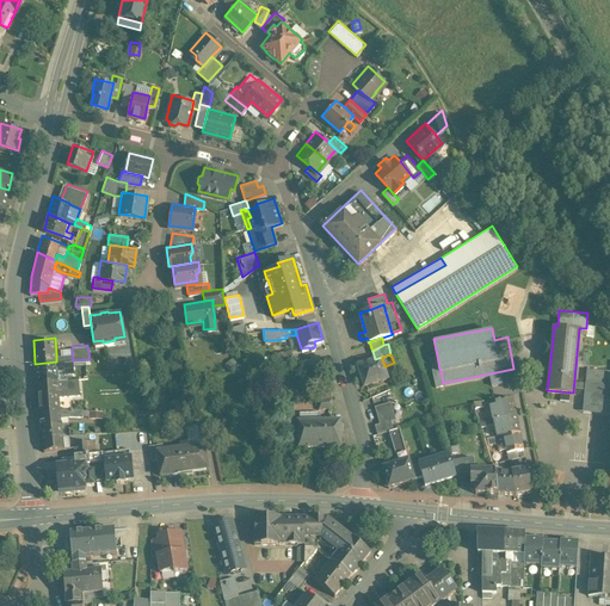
[(437,356),(430,357),(435,384),(443,383),(441,370),(439,370),(437,356)]
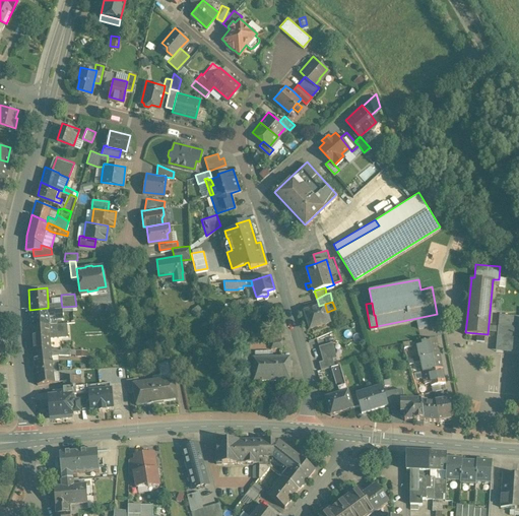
[(319,306),(305,310),(311,326),(330,320),(329,320),(327,312),(325,305),(325,304),(319,306)]
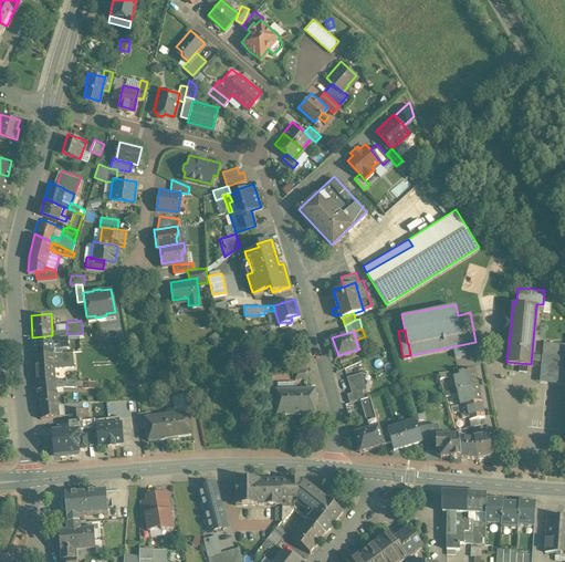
[(67,334),(52,335),(53,341),(59,341),(60,344),(67,344),(67,334)]
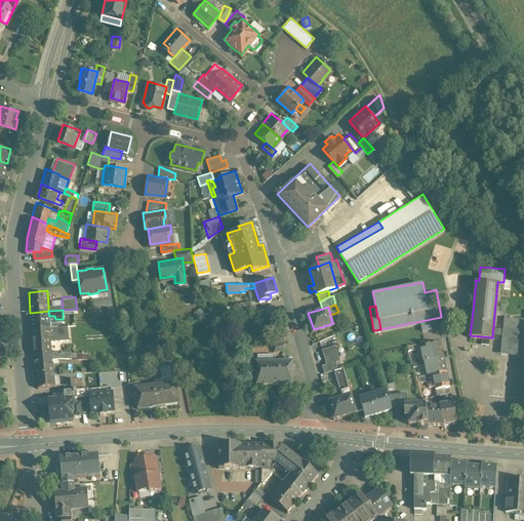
[(48,311),(30,313),(31,326),(49,325),(49,316),(48,311)]
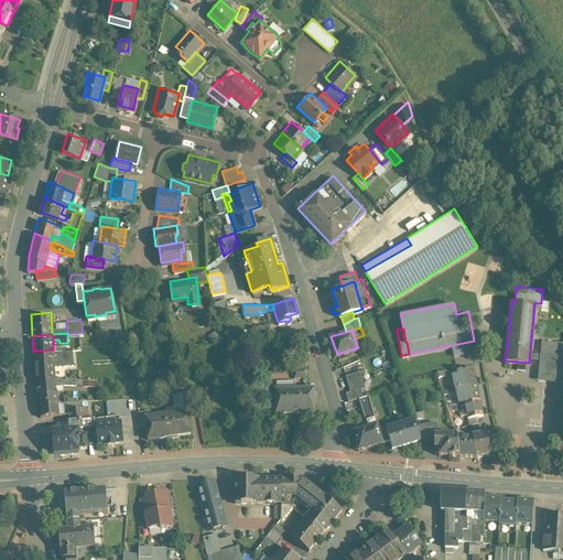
[(562,341),(541,338),(540,351),(562,353),(562,341)]
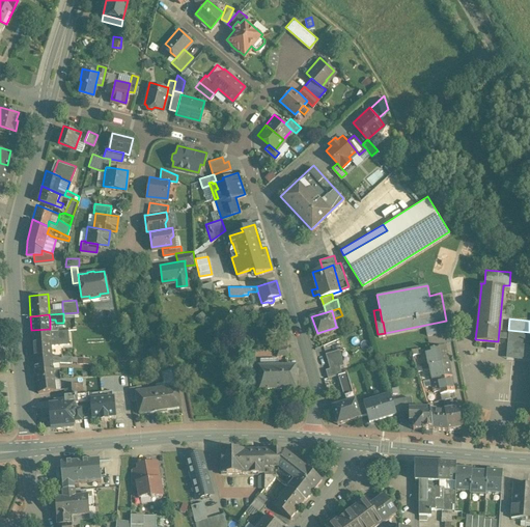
[(67,328),(50,329),(51,342),(68,341),(67,328)]
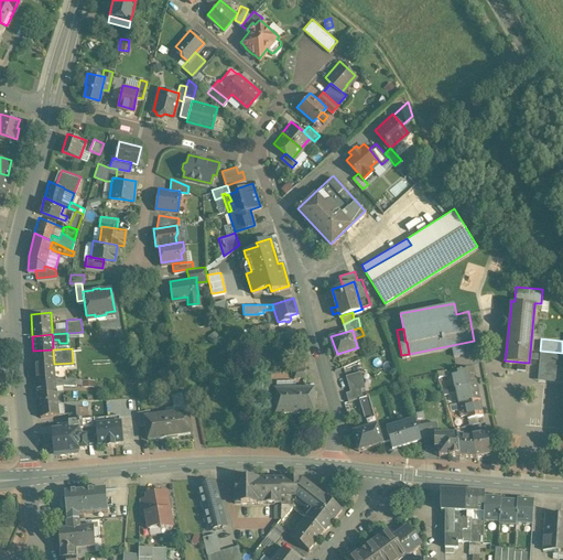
[(53,350),(33,351),(35,378),(55,377),(54,364),(53,350)]
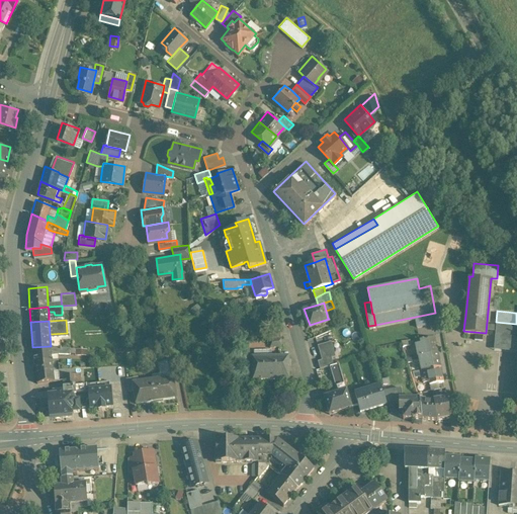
[(279,328),(266,329),(267,337),(280,335),(279,328)]
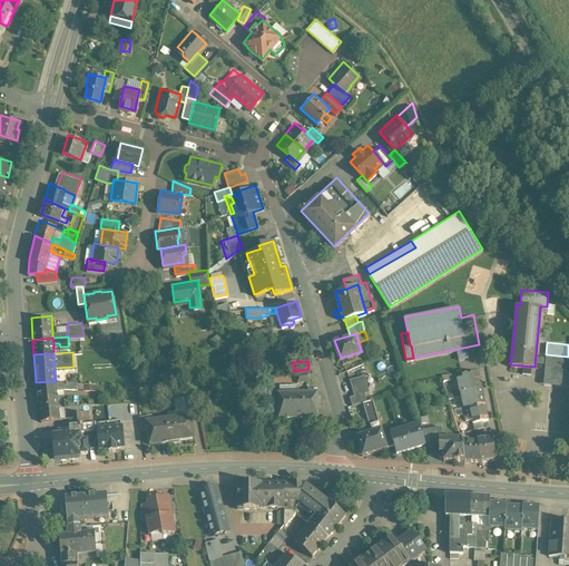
[(308,369),(294,371),(295,371),(296,380),(310,379),(308,369)]
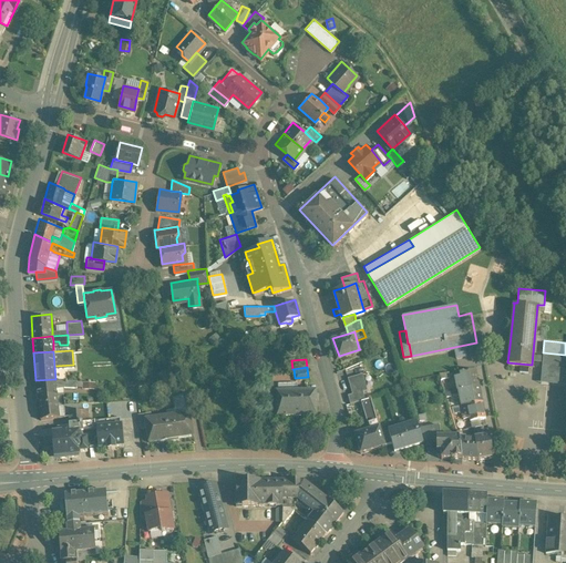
[(379,423),(370,395),(364,397),(362,389),(371,387),(366,368),(354,370),(359,386),(352,388),(356,399),(360,398),(364,412),(364,413),(366,413),(369,427),(379,423)]
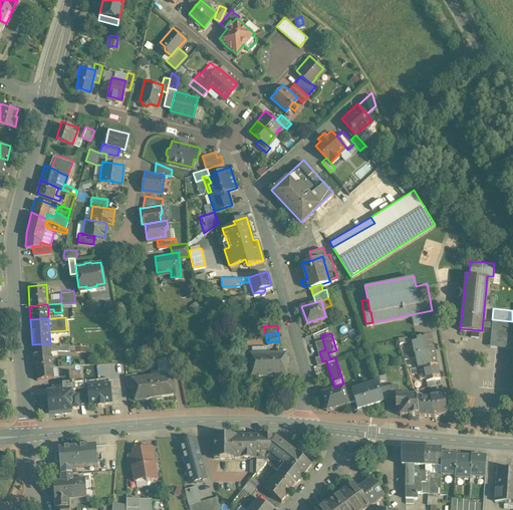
[(431,333),(417,335),(418,338),(420,350),(434,347),(431,333)]
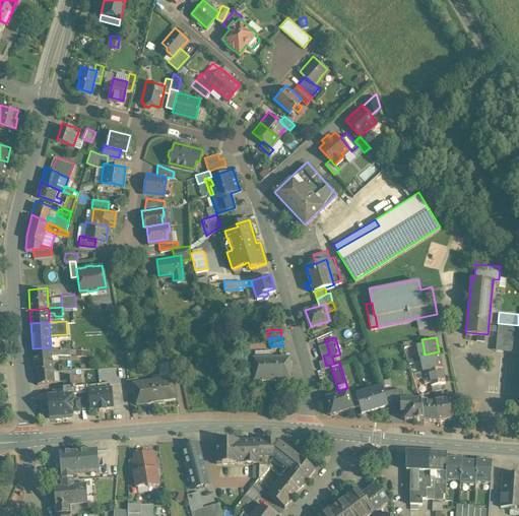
[(325,339),(316,342),(320,356),(323,356),(329,353),(325,339)]
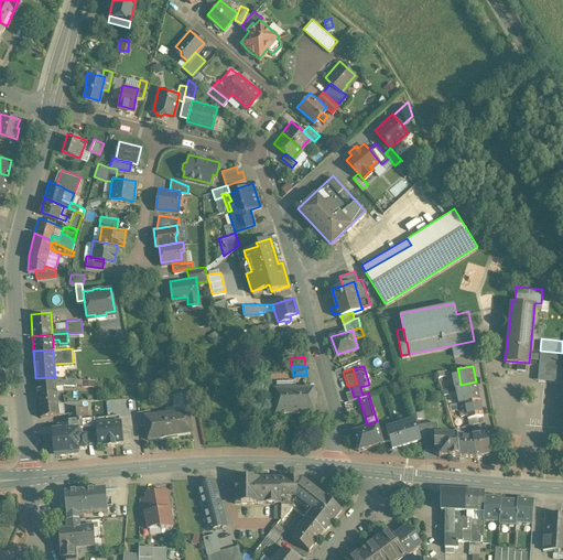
[(458,372),(452,373),(454,386),(461,385),(458,372)]
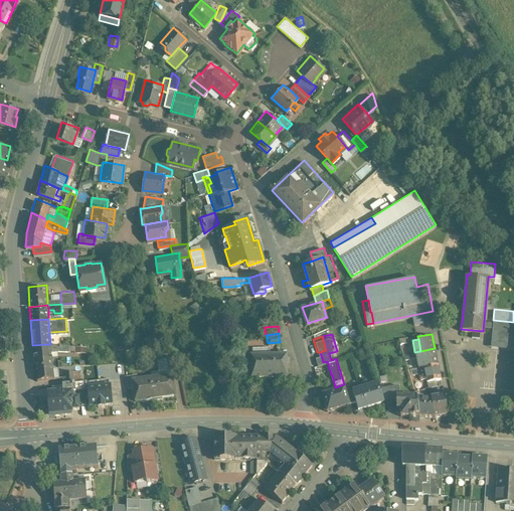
[(50,344),(32,345),(34,358),(51,356),(50,344)]
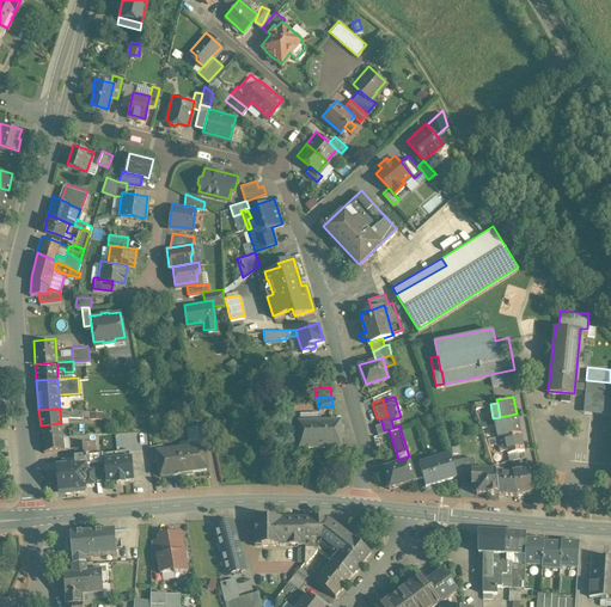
[(201,409),(193,411),(196,421),(201,420),(203,418),(201,409)]
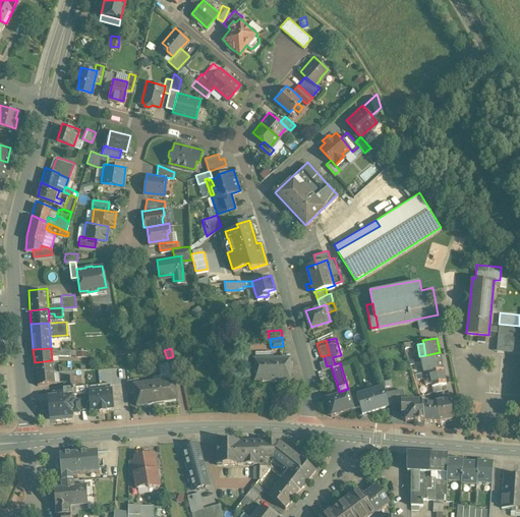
[(440,352),(425,355),(428,369),(443,366),(440,352)]
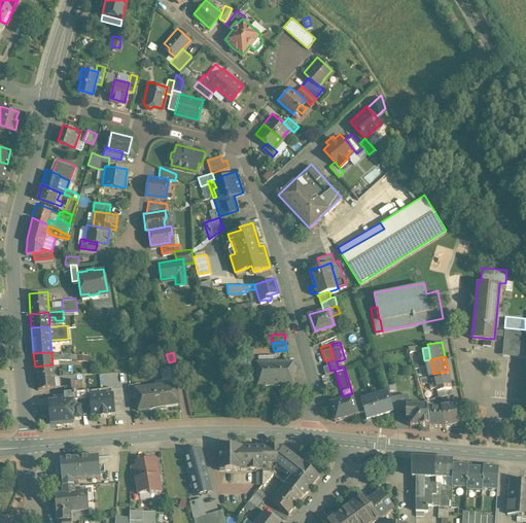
[(416,368),(425,365),(424,358),(414,361),(416,368)]
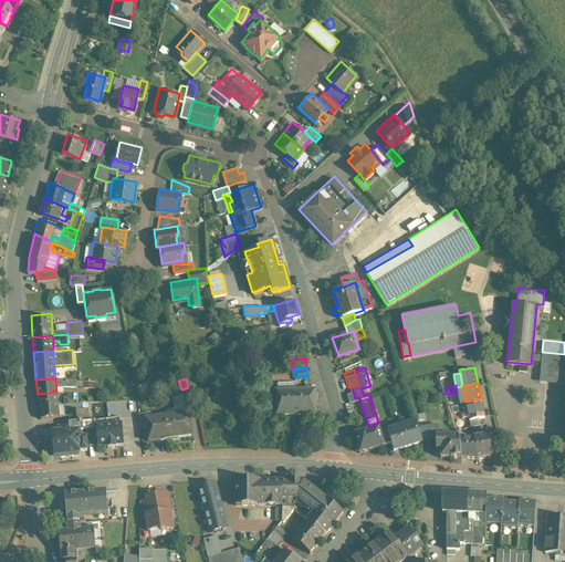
[(462,386),(456,387),(459,403),(466,402),(462,386)]
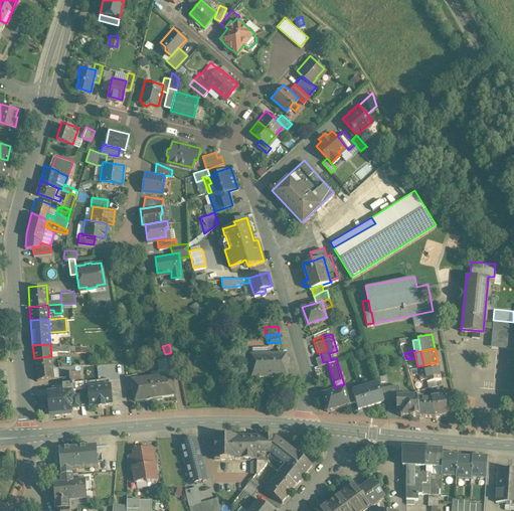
[(169,353),(165,354),(169,370),(176,368),(171,353),(171,352),(169,353)]
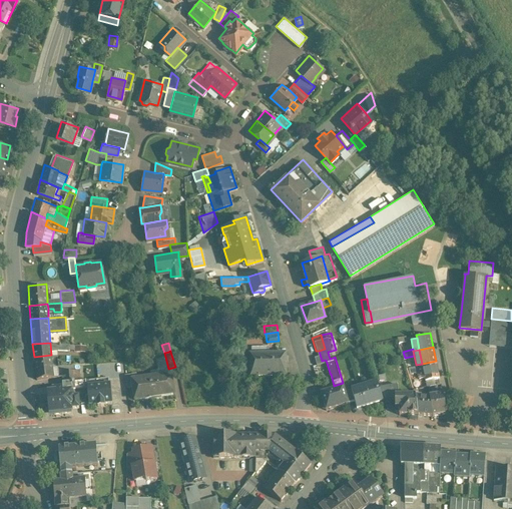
[(250,352),(248,352),(249,375),(272,375),(272,378),(280,378),(280,375),(286,374),(286,351),(269,352),(250,352)]
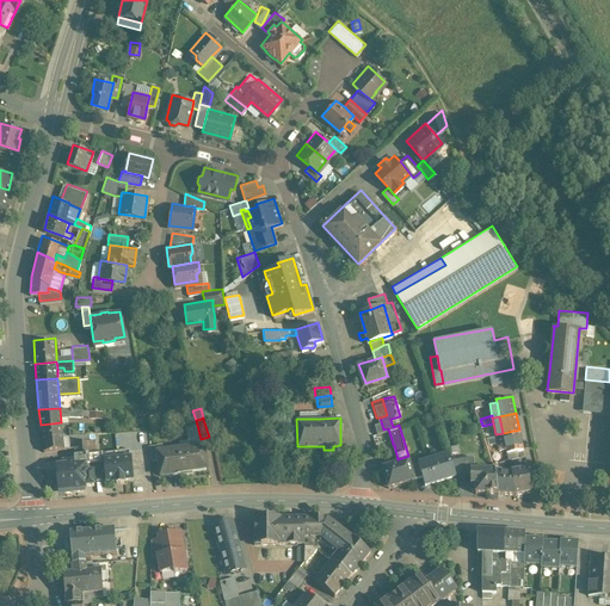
[(380,418),(376,418),(368,420),(371,433),(383,430),(380,418)]
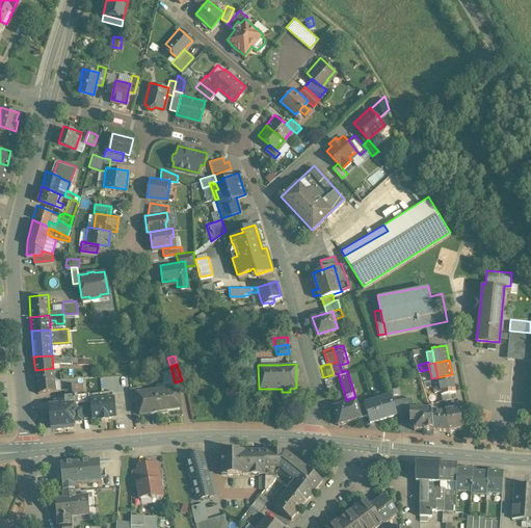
[(53,368),(35,370),(37,391),(56,389),(53,368)]
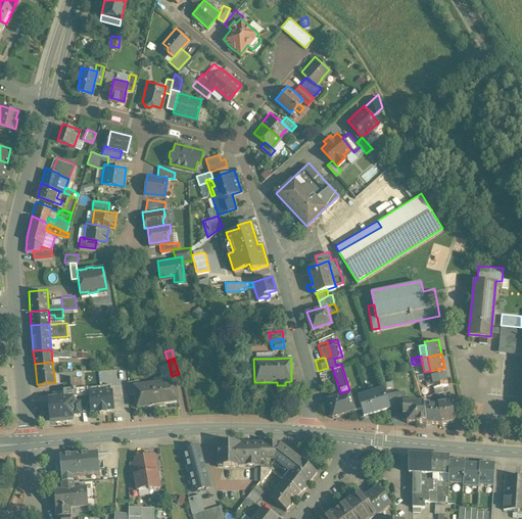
[(328,368),(318,371),(322,384),(336,380),(332,367),(328,368)]
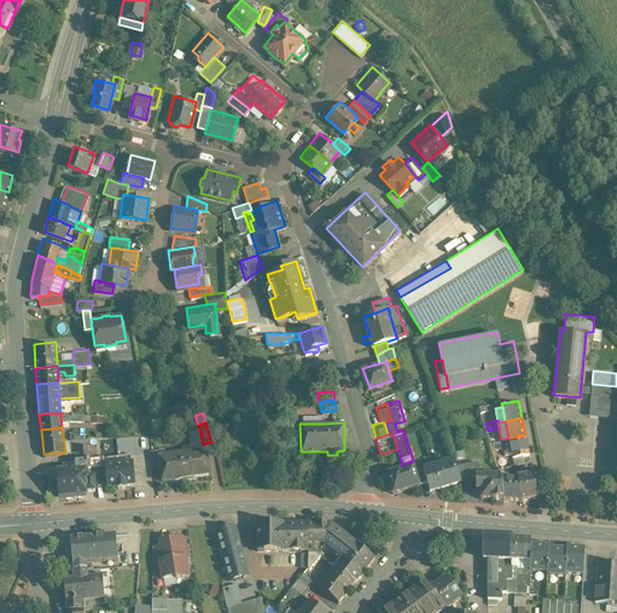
[(525,435),(508,438),(511,451),(512,455),(529,453),(525,435)]
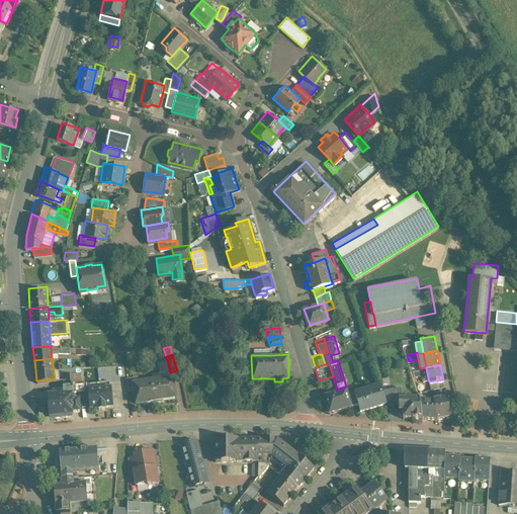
[(426,367),(420,368),(423,379),(428,378),(426,367)]
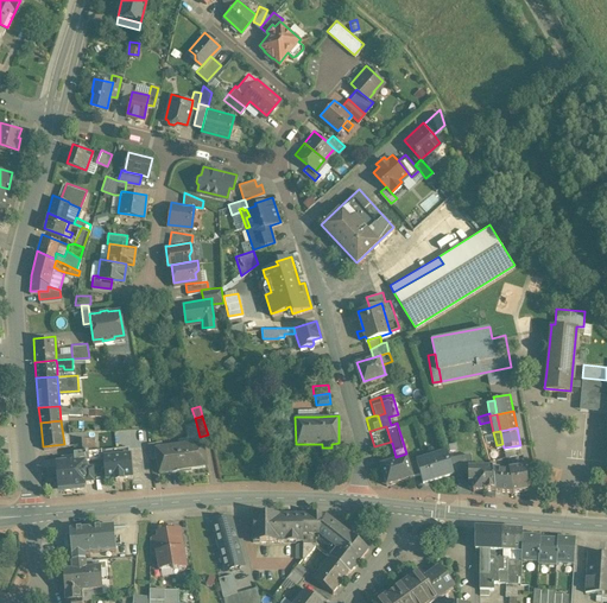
[(94,435),(76,437),(77,451),(95,449),(94,435)]
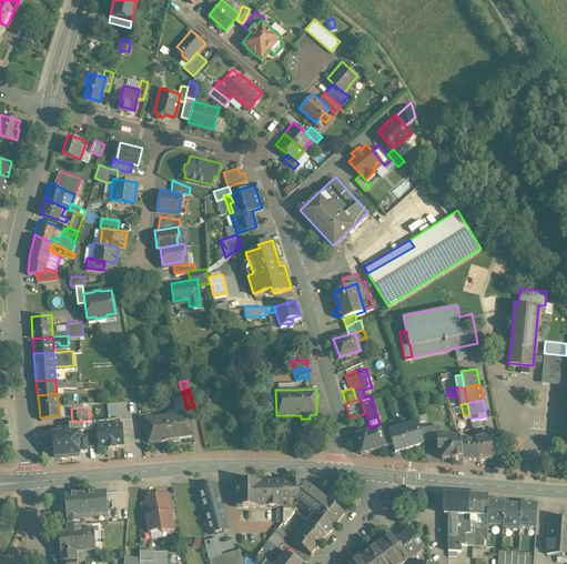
[(147,418),(145,418),(147,424),(149,440),(192,434),(189,412),(147,418)]
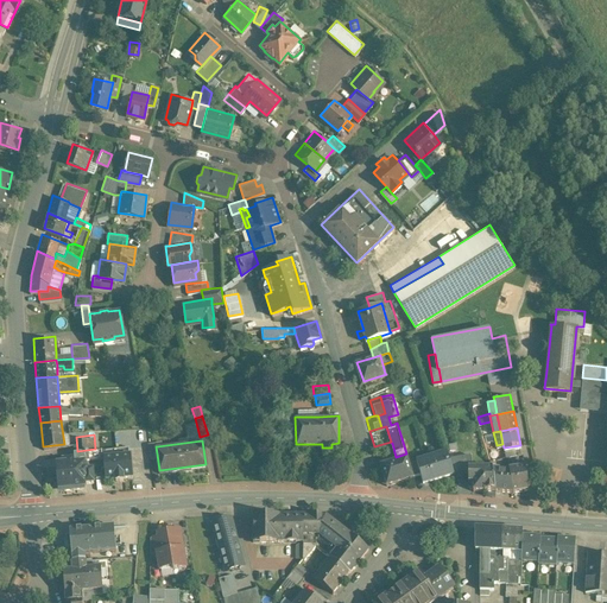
[(77,451),(74,451),(75,459),(57,461),(58,482),(63,487),(82,486),(82,476),(86,476),(84,469),(83,461),(88,459),(103,458),(102,448),(95,449),(77,451)]
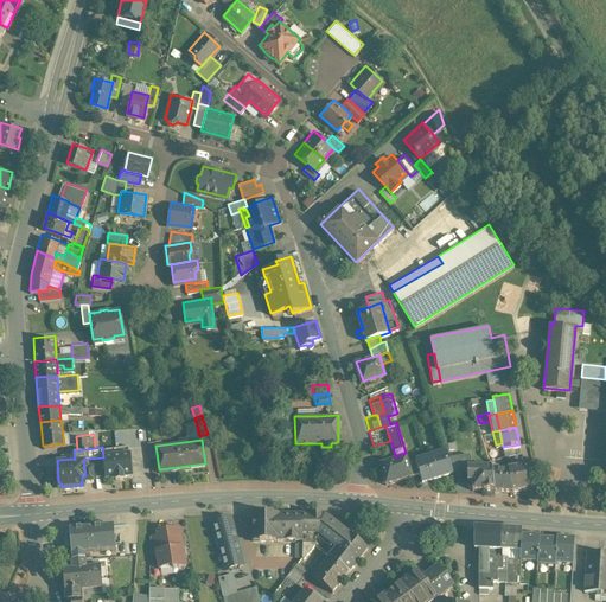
[(445,448),(415,458),(415,459),(420,471),(422,479),(452,469),(447,455),(445,448)]
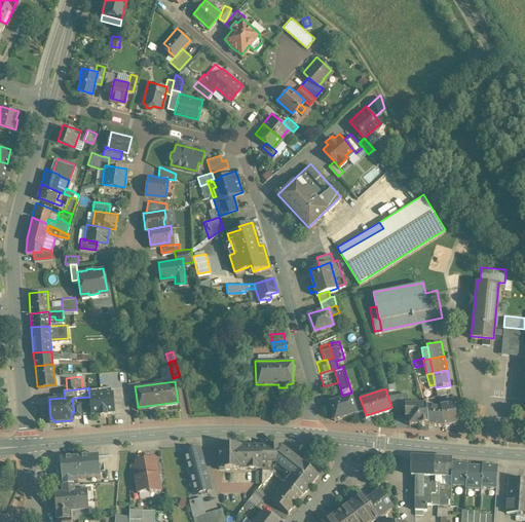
[(112,392),(90,394),(91,412),(99,411),(100,414),(106,413),(106,411),(113,410),(112,392)]
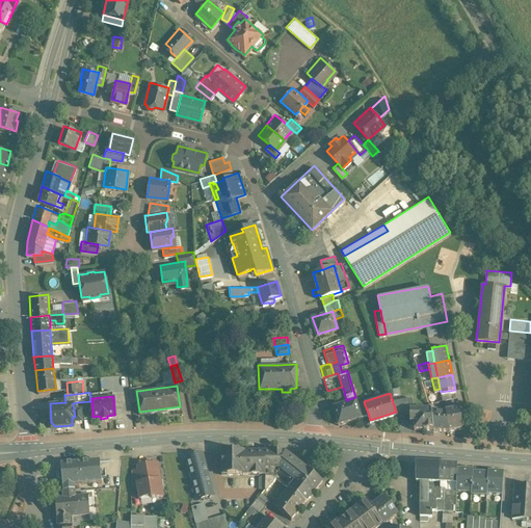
[(412,396),(393,399),(392,399),(396,411),(409,408),(409,407),(414,407),(412,396)]
